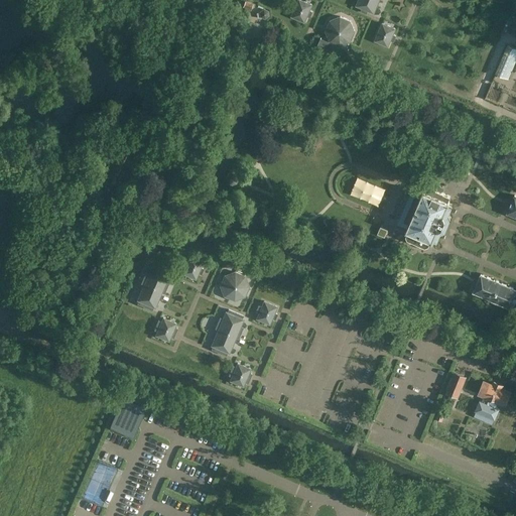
[(294,2),(291,9),(294,10),(291,16),(305,22),(307,16),(310,17),(312,11),(310,10),(312,3),(304,0),(297,0),(297,3),(294,2)]
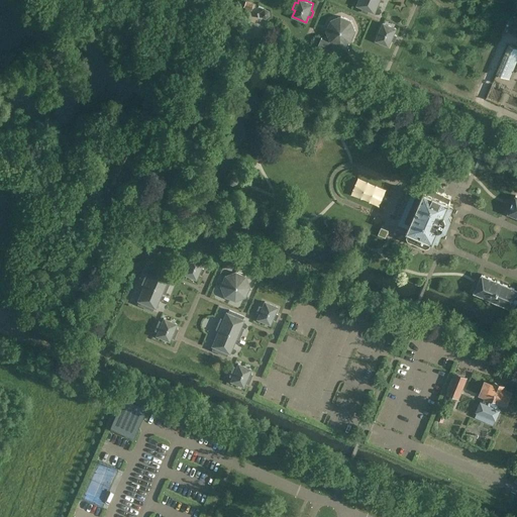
[(358,0),(356,5),(364,8),(362,11),(368,13),(369,10),(375,13),(381,0),(358,0)]
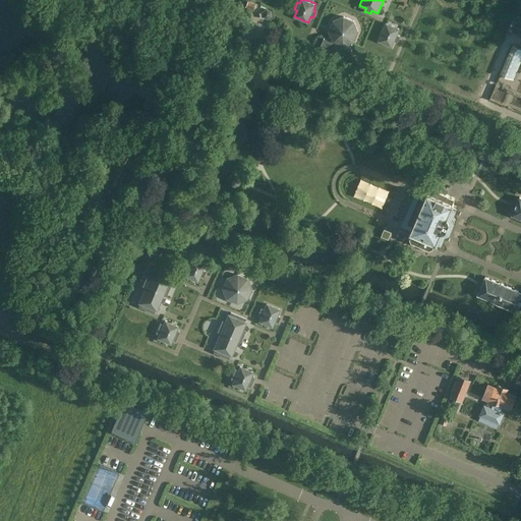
[(332,40),(325,37),(320,47),(347,59),(349,55),(352,56),(353,52),(351,51),(352,49),(345,46),(351,45),(354,42),(359,31),(354,20),(344,15),(333,19),(329,31),(332,40)]
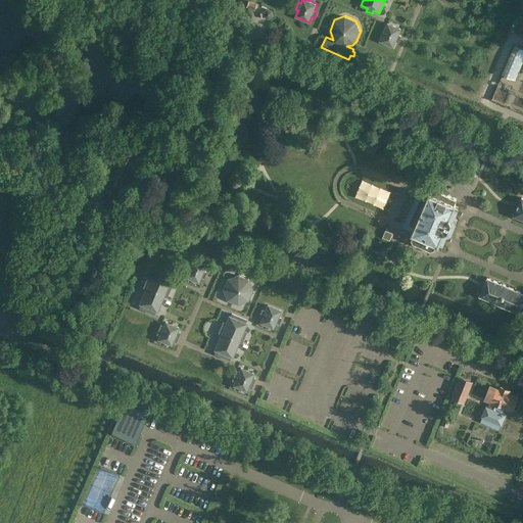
[(387,22),(380,41),(394,47),(396,41),(399,42),(401,36),(398,35),(401,29),(387,22)]
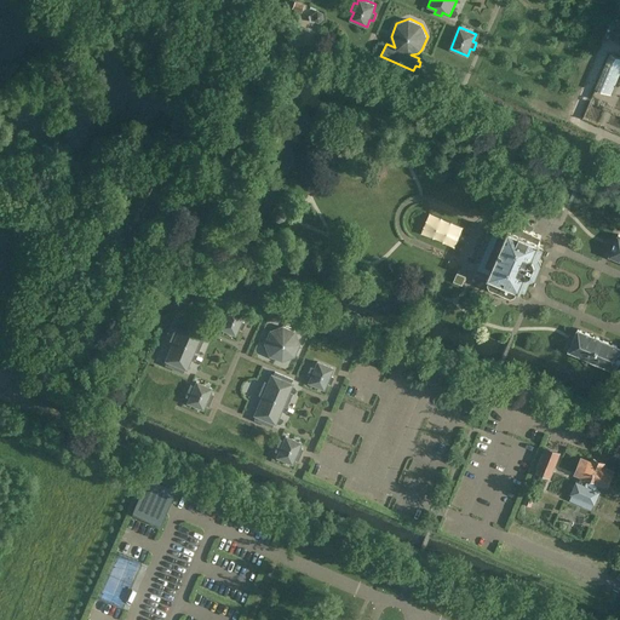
[(619,56),(610,52),(595,87),(610,95),(619,72),(619,56)]
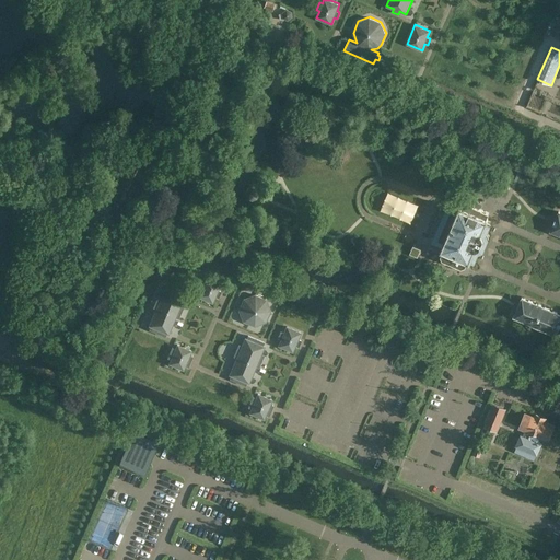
[(251,183),(245,186),(243,193),(246,198),(252,199),(257,197),(259,190),(256,185),(251,183)]
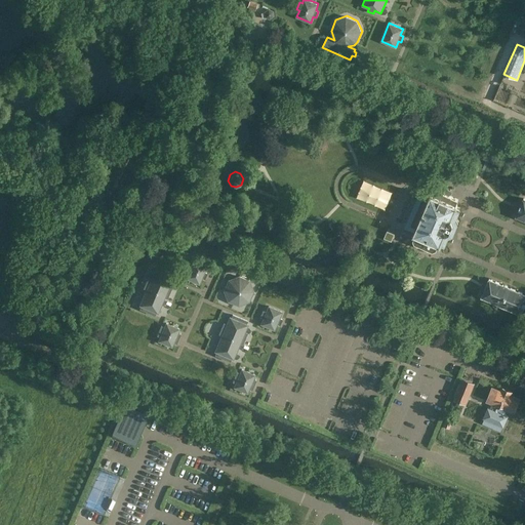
[(426,193),(418,191),(403,226),(410,229),(409,231),(415,234),(413,239),(416,240),(415,243),(433,250),(434,248),(436,249),(438,243),(440,244),(441,242),(445,244),(448,235),(453,234),(459,221),(456,216),(460,208),(456,206),(457,204),(456,204),(458,199),(434,189),(433,193),(427,191),(426,193)]
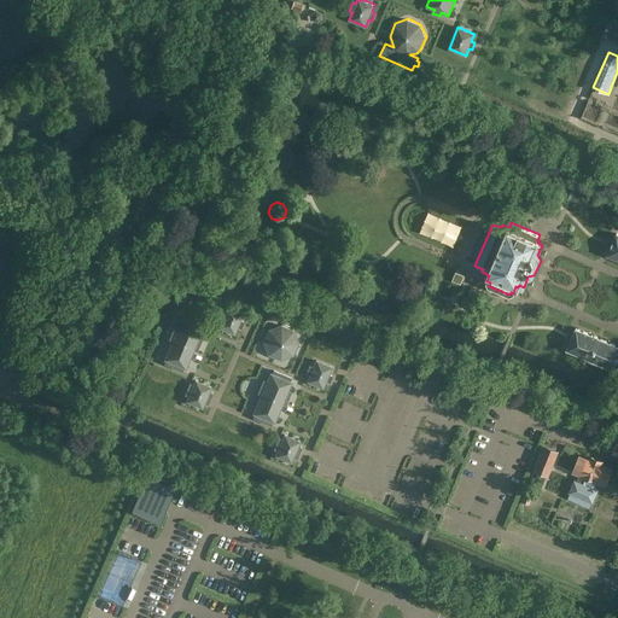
[(617,232),(607,255),(617,258),(617,232)]
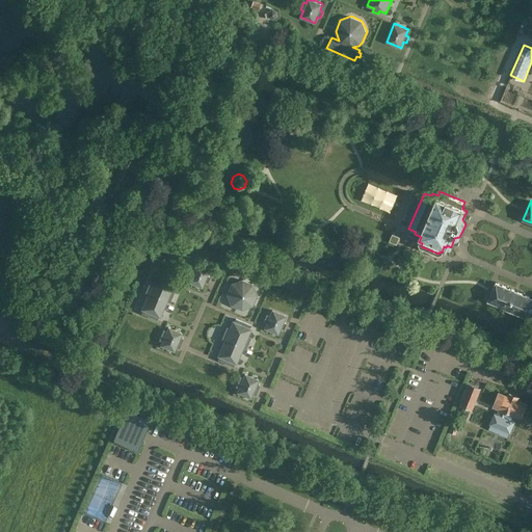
[(152,250),(148,262),(156,266),(161,255),(152,250)]
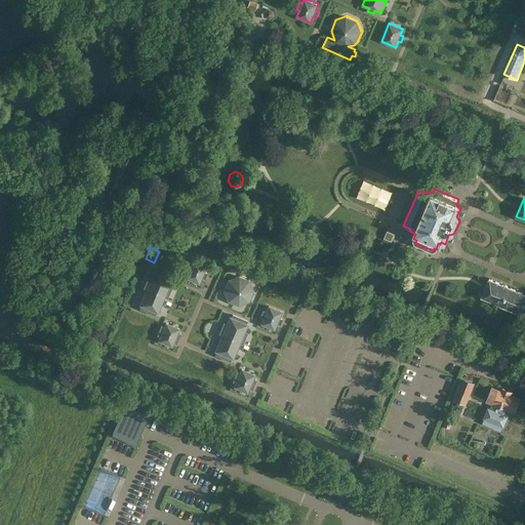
[(169,249),(165,252),(166,258),(171,260),(175,256),(174,251),(169,249)]
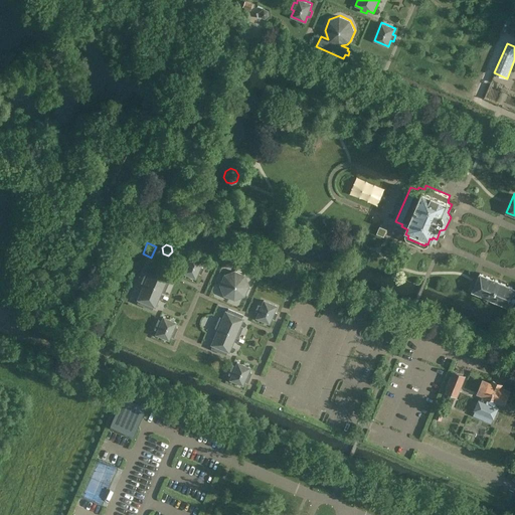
[(190,253),(188,258),(182,273),(196,279),(204,260),(190,253)]
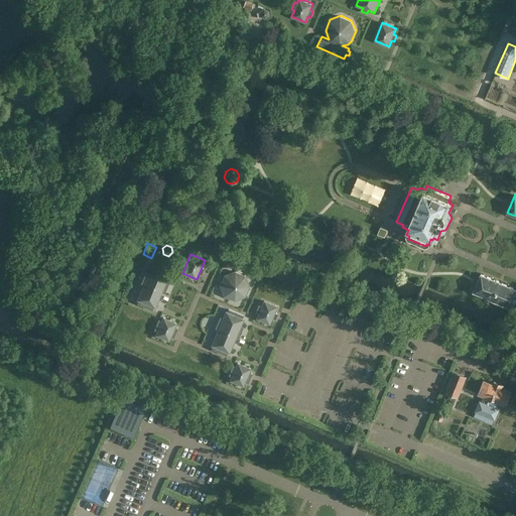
[(143,284),(136,299),(139,300),(137,303),(151,309),(153,306),(154,307),(161,292),(164,293),(169,282),(166,281),(169,274),(151,266),(148,271),(146,271),(141,283),(143,284)]
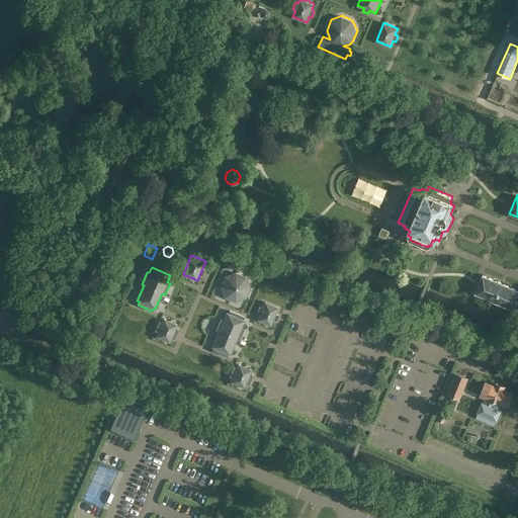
[(246,297),(250,286),(246,276),(236,271),(225,276),(221,286),(225,297),(236,301),(246,297)]
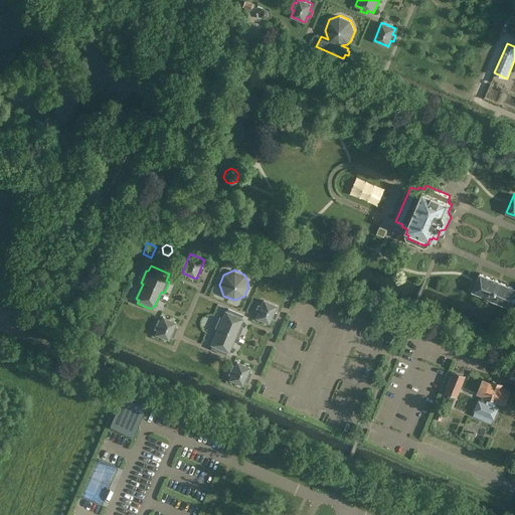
[(514,287),(480,273),(473,291),(511,308),(514,299),(514,287)]
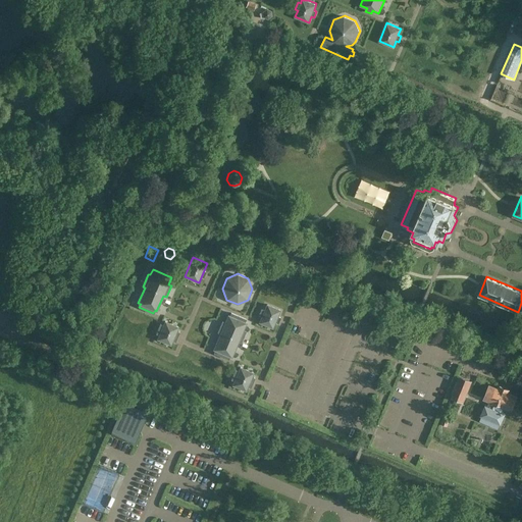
[(262,316),(259,322),(272,327),(275,321),(278,323),(280,317),(277,316),(280,309),(267,303),(264,309),(262,308),(259,314),(262,316)]
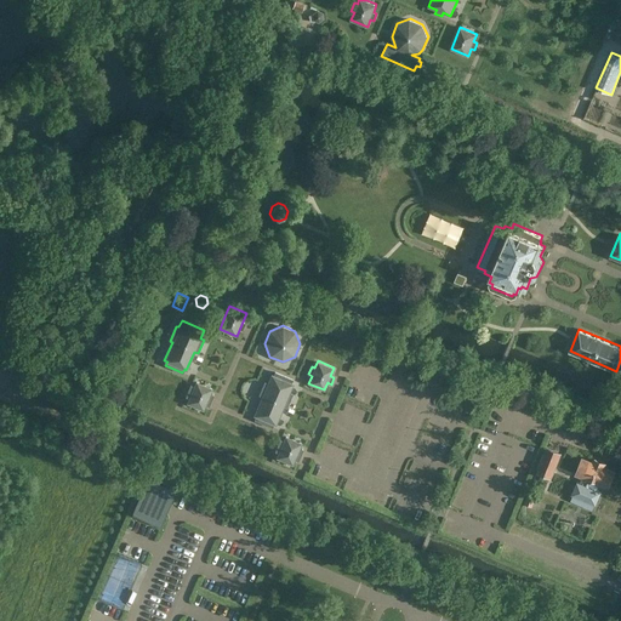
[(262,397),(255,415),(256,416),(255,420),(272,427),(273,423),(275,425),(284,405),(286,408),(292,394),(289,393),(292,385),(291,383),(292,380),(275,372),(274,376),(272,375),(268,383),(265,382),(260,396),(262,397)]
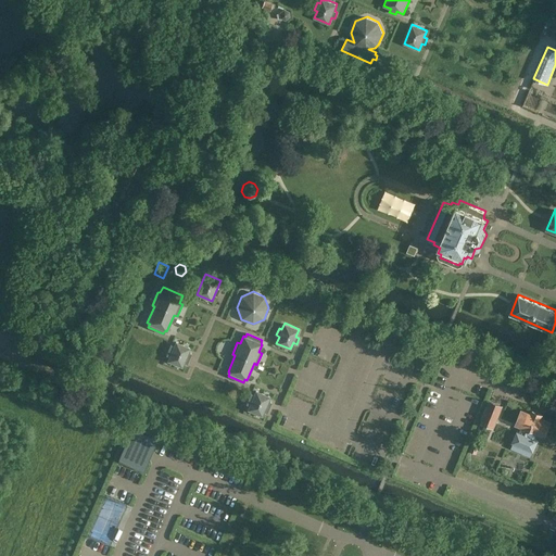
[(174,345),(169,343),(165,354),(168,356),(167,359),(181,366),(184,363),(187,364),(191,353),(188,352),(190,348),(175,341),(174,345)]
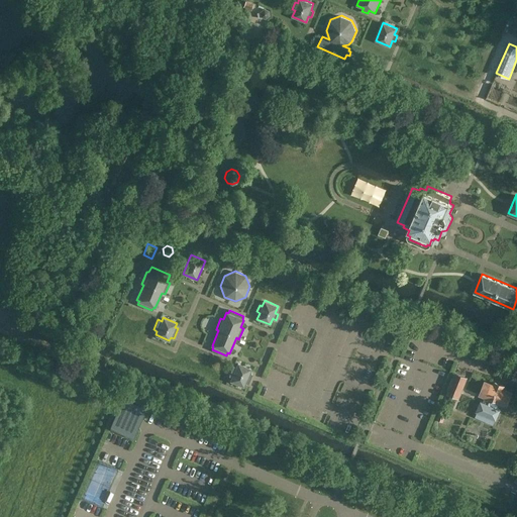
[(233,367),(229,376),(232,378),(231,381),(243,386),(245,383),(248,384),(252,375),(249,373),(250,369),(238,364),(236,368),(233,367)]
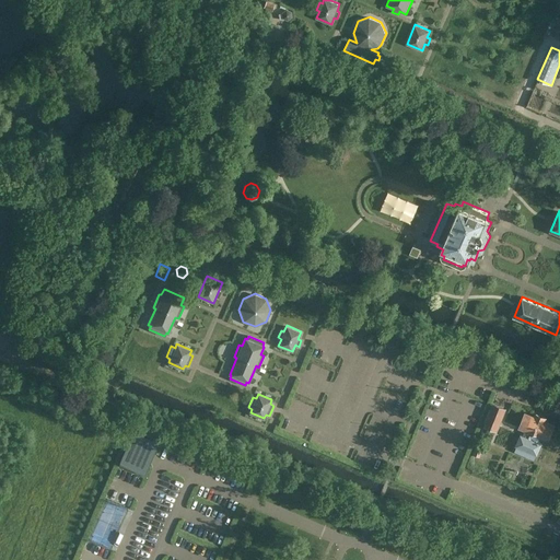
[(489,410),(483,424),(496,429),(502,415),(489,410)]
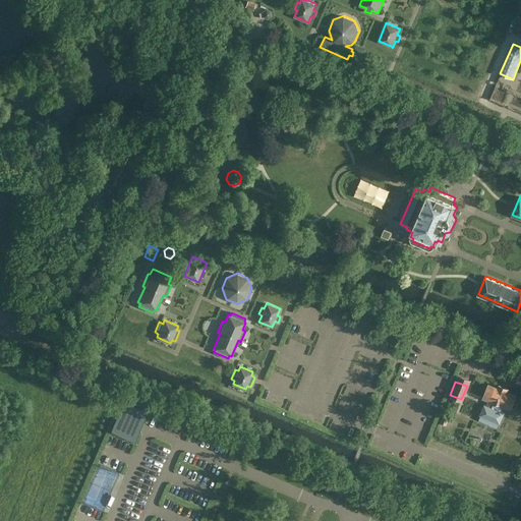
[(483,406),(480,415),(500,423),(504,413),(501,412),(503,406),(510,409),(516,395),(508,392),(509,389),(498,384),(497,387),(488,384),(482,398),(488,400),(486,407),(483,406)]
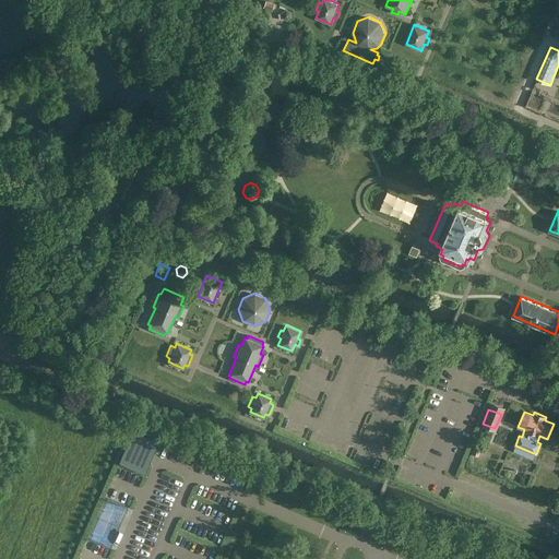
[(477,428),(480,421),(470,416),(466,423),(477,428)]
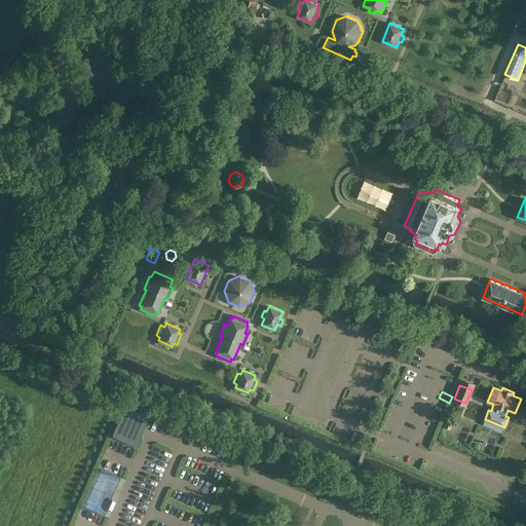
[(125,405),(112,436),(136,446),(143,429),(149,415),(125,405)]
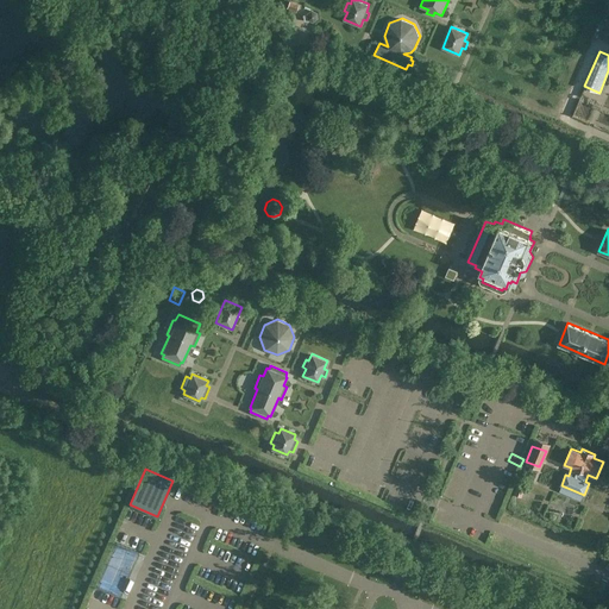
[(518,487),(515,494),(522,497),(525,489),(518,487)]
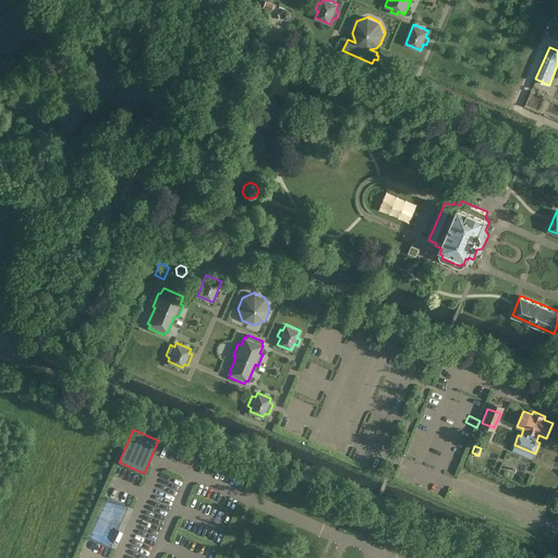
[(118,516),(120,507),(109,504),(107,512),(118,516)]
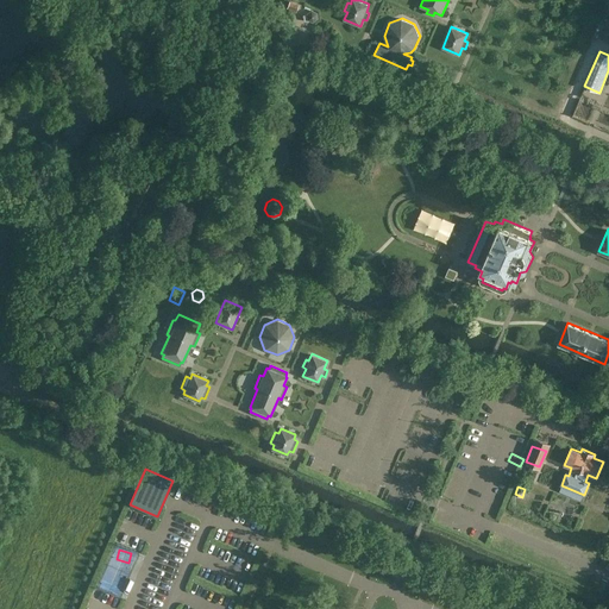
[(244,559),(237,558),(236,563),(245,565),(249,554),(246,553),(244,559)]
